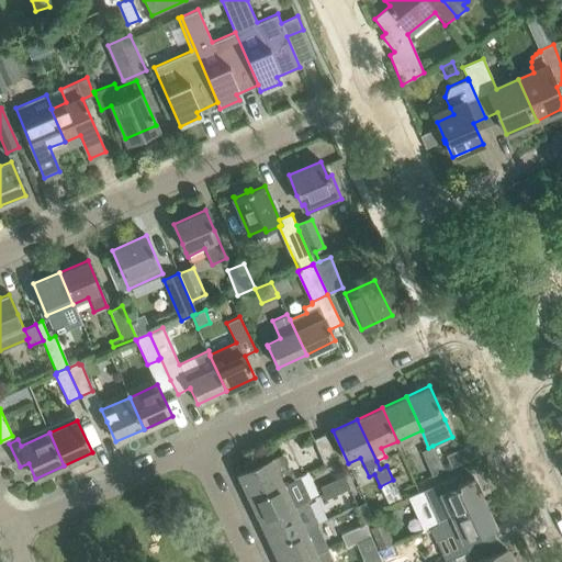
[(313,440),(325,465),(337,460),(325,435),(313,440)]
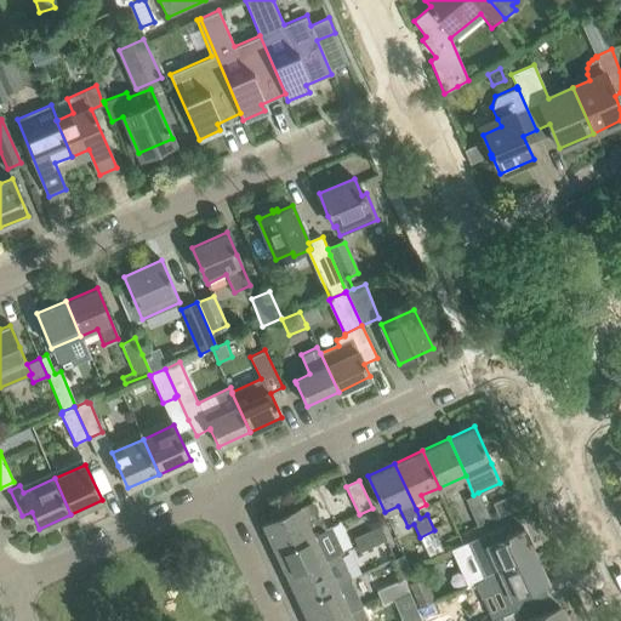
[(529,488),(493,500),(497,513),(534,502),(529,488)]
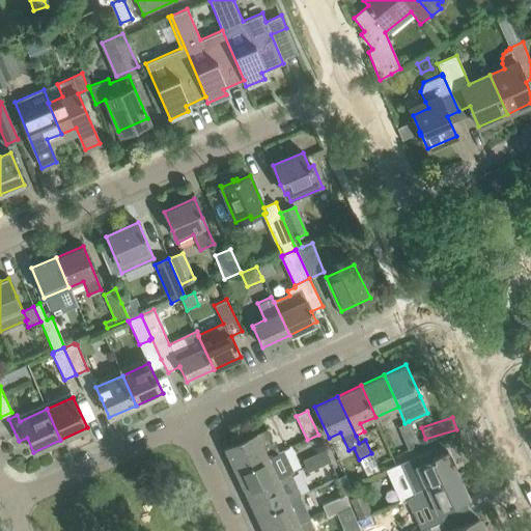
[(397,426),(402,438),(414,432),(409,421),(404,423),(397,426)]
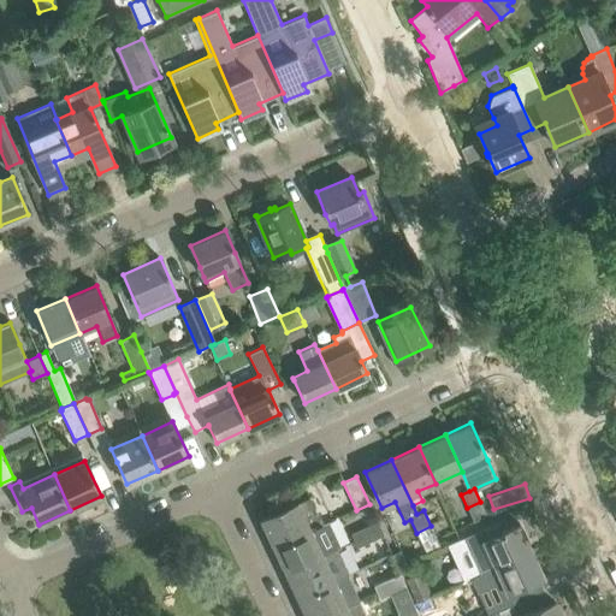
[(261,520),(273,546),(309,529),(311,531),(321,526),(308,497),(261,520)]
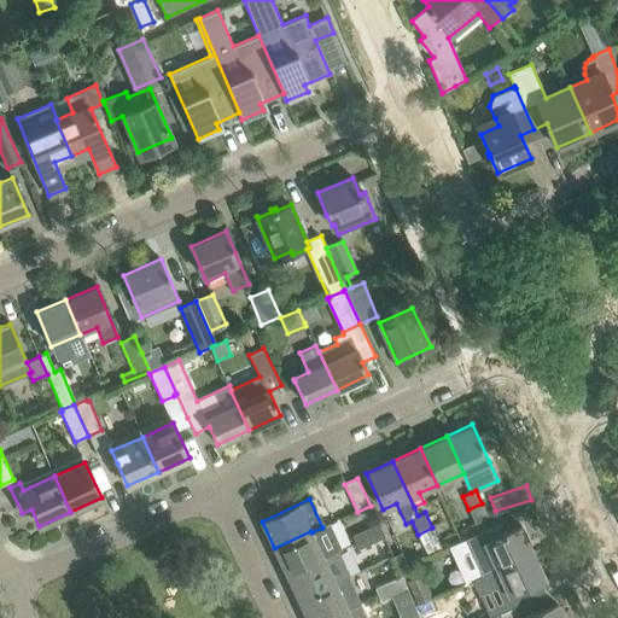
[(482,503),(468,509),(474,523),(488,517),(482,503)]
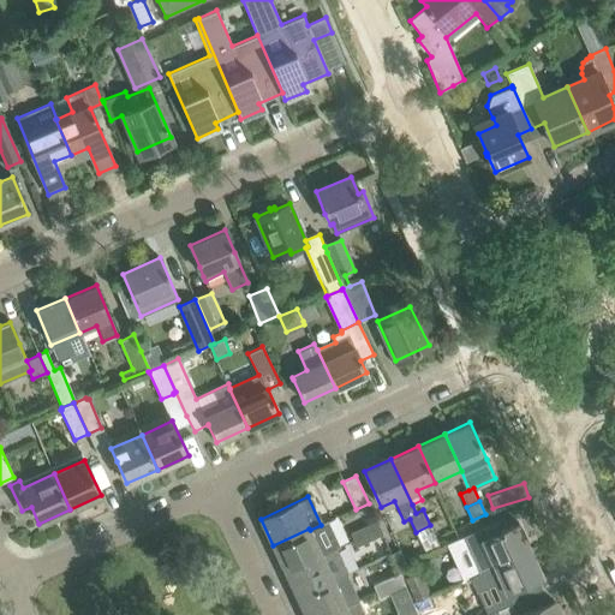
[(502,518),(481,529),(464,536),(481,573),(531,549),(519,523),(507,529),(502,518)]
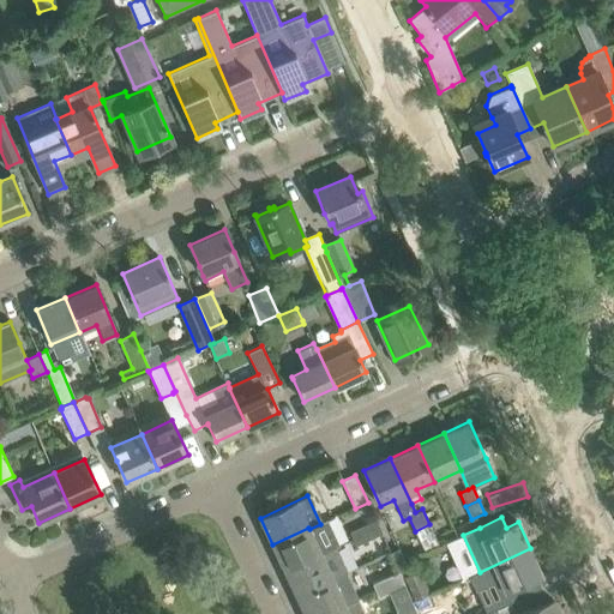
[(308,528),(272,545),(284,571),(336,547),(339,545),(327,521),(320,524),(309,529),(308,528)]
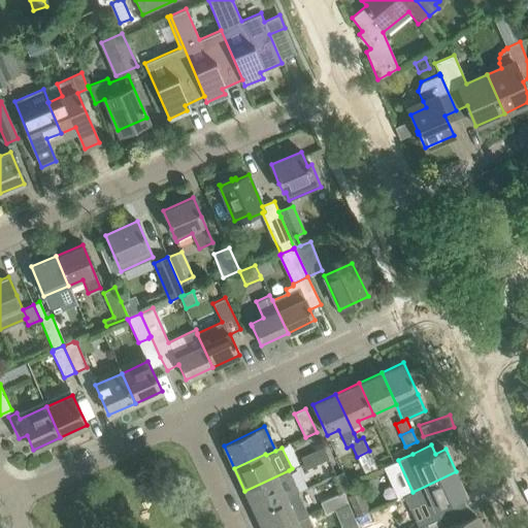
[(323,448),(311,452),(317,463),(317,464),(328,459),(328,458),(325,453),(323,448)]
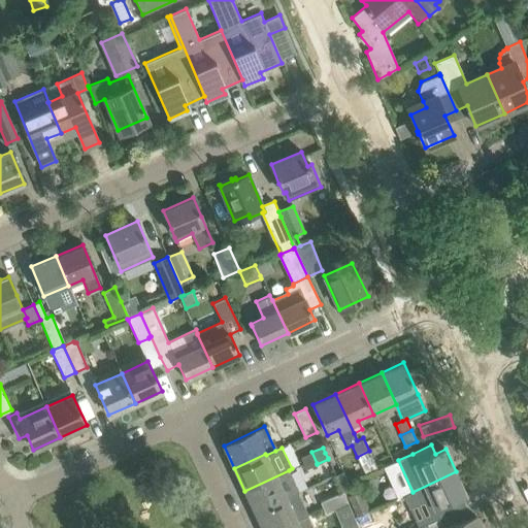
[(369,451),(357,457),(365,474),(377,468),(369,451)]
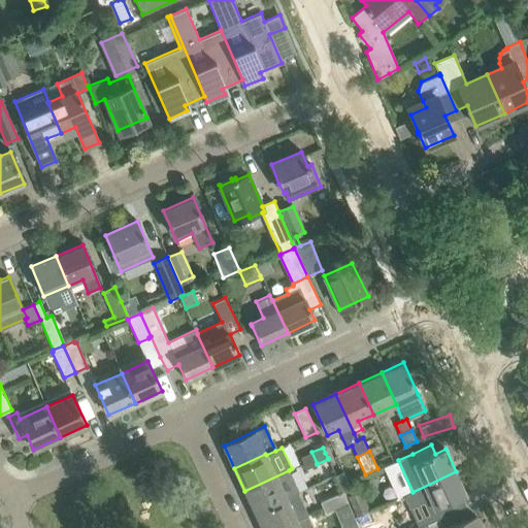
[(311,452),(300,457),(303,462),(305,469),(317,464),(317,463),(311,452)]
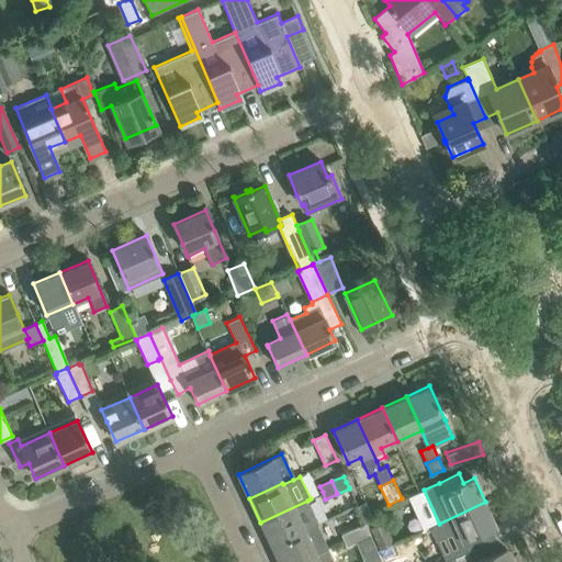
[(307,501),(260,523),(271,546),(305,531),(304,530),(316,525),(318,524),(307,501)]
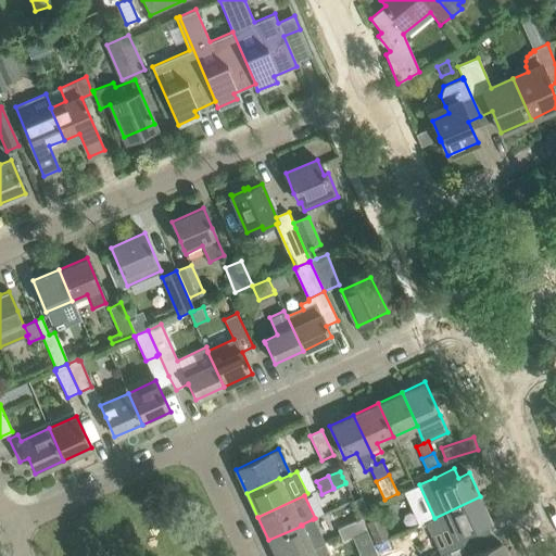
[(359,518),(361,518),(369,514),(361,496),(352,501),(359,518)]
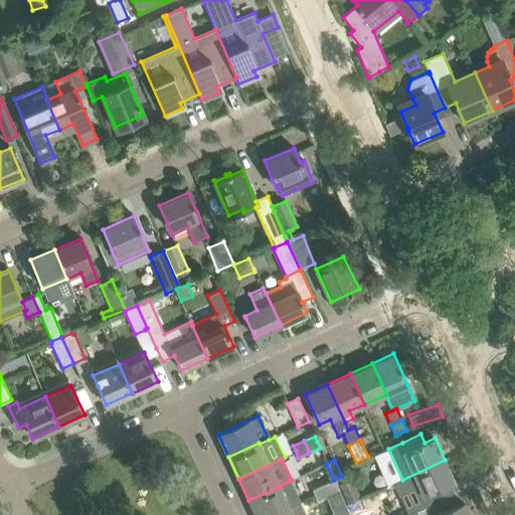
[(445,460),(402,480),(408,492),(419,487),(424,496),(455,482),(445,460)]
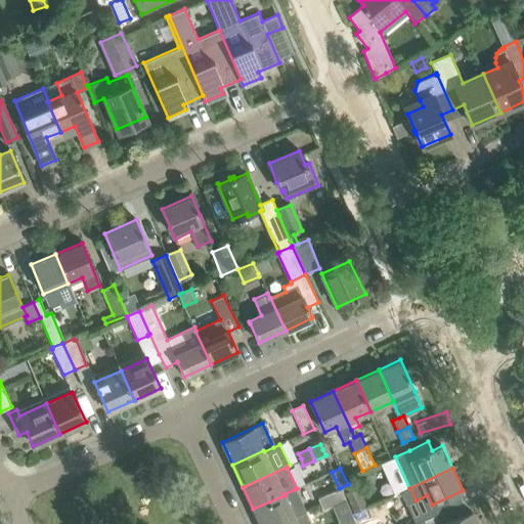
[(345,499),(351,513),(365,506),(357,486),(342,493),(345,499)]
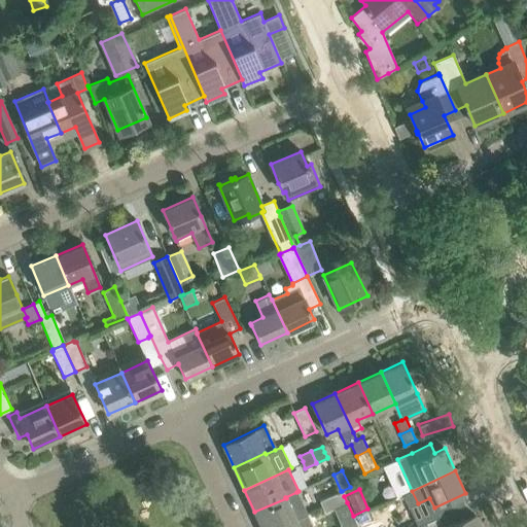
[(330,495),(336,507),(347,502),(344,496),(342,491),(341,491),(330,495)]
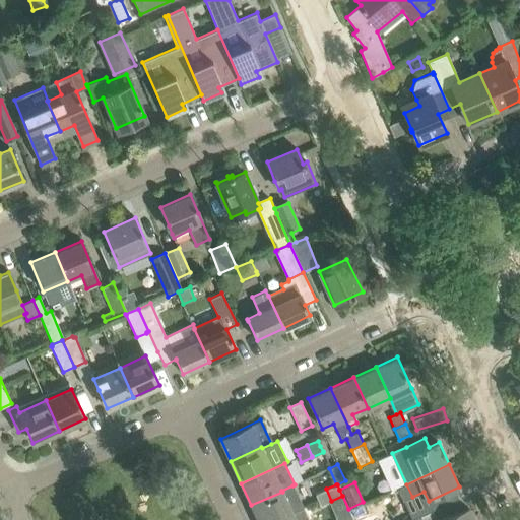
[(282,492),(251,505),(258,519),(277,519),(293,513),(291,512),(303,508),(293,485),(281,491),(282,492)]
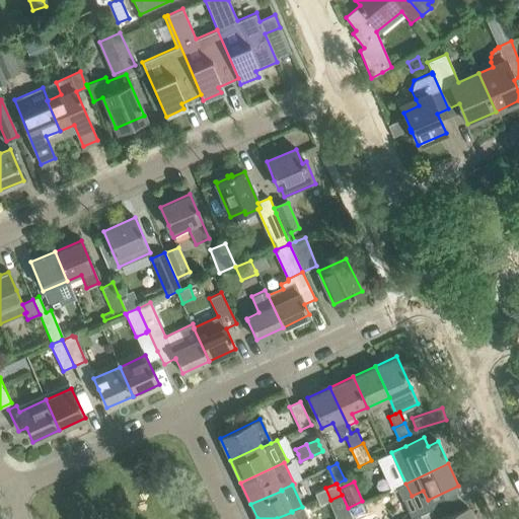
[(325,488),(314,493),(319,505),(330,500),(325,488)]
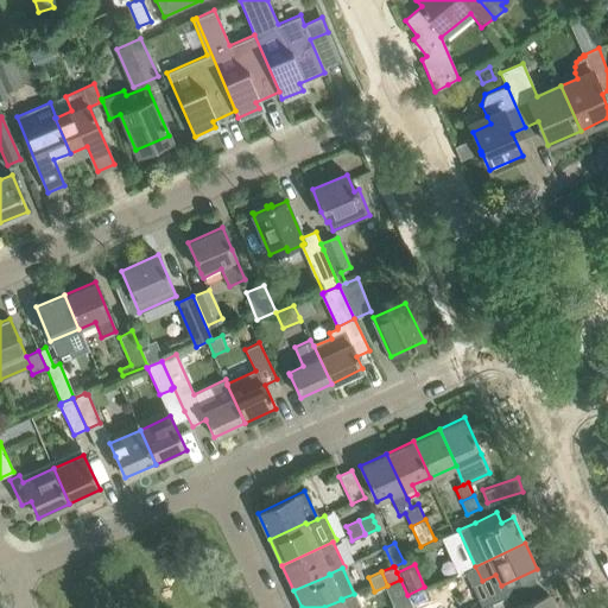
[(424,589),(410,596),(415,607),(429,601),(424,589)]
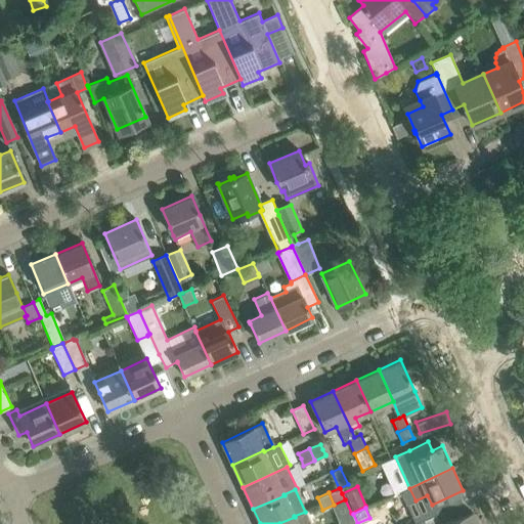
[(420,508),(396,519),(398,523),(415,523),(425,520),(420,508)]
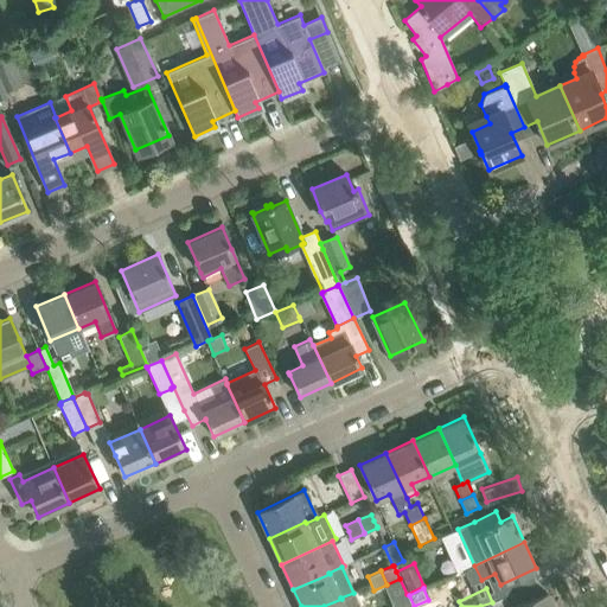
[(358,606),(359,604),(353,593),(340,598),(342,599),(324,606),(358,606)]
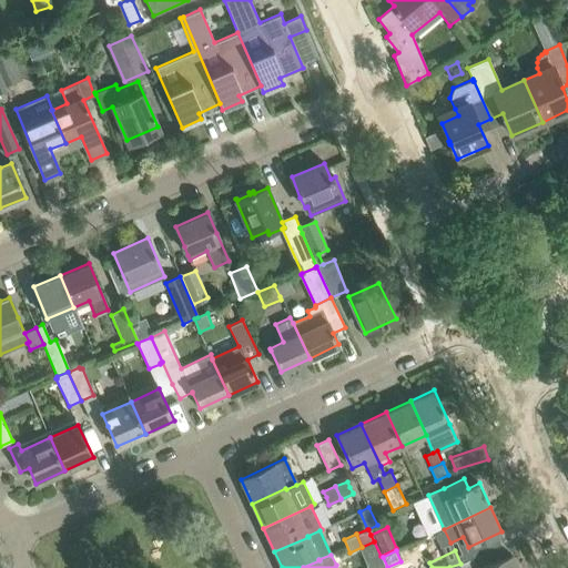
[(463,567),(460,564),(449,567),(517,567),(511,555),(501,560),(500,558),(494,560),(495,563),(483,567),(463,567)]
